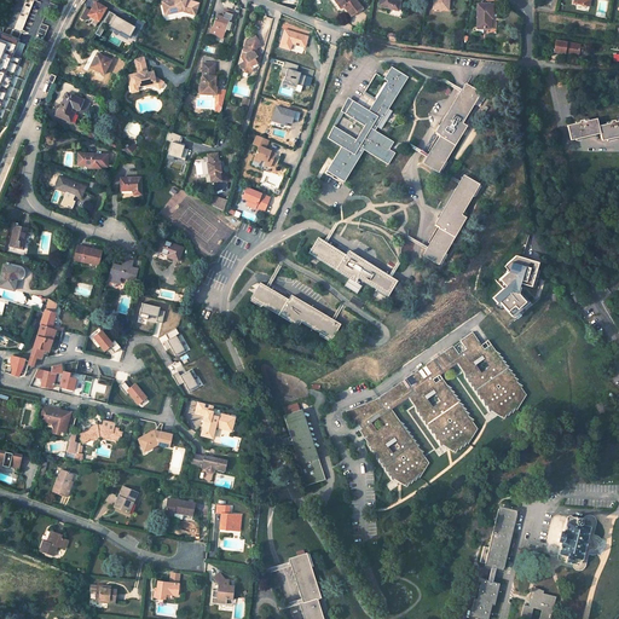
[(161,3),(165,15),(181,11),(195,16),(200,4),(186,0),(169,0),(166,1),(161,3)]
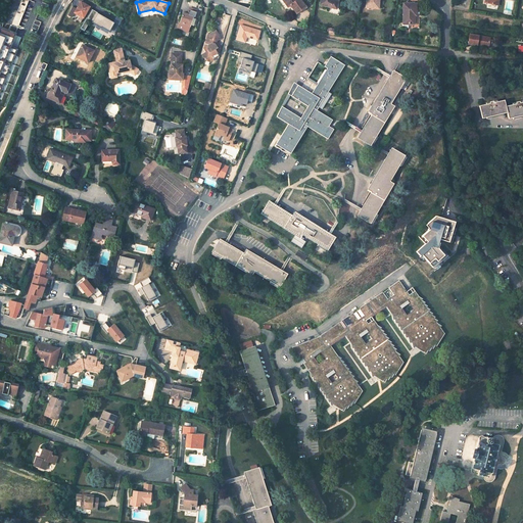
[(285,0),(286,1),(284,2),(288,6),(290,5),(296,13),(305,7),(300,0),(285,0)]
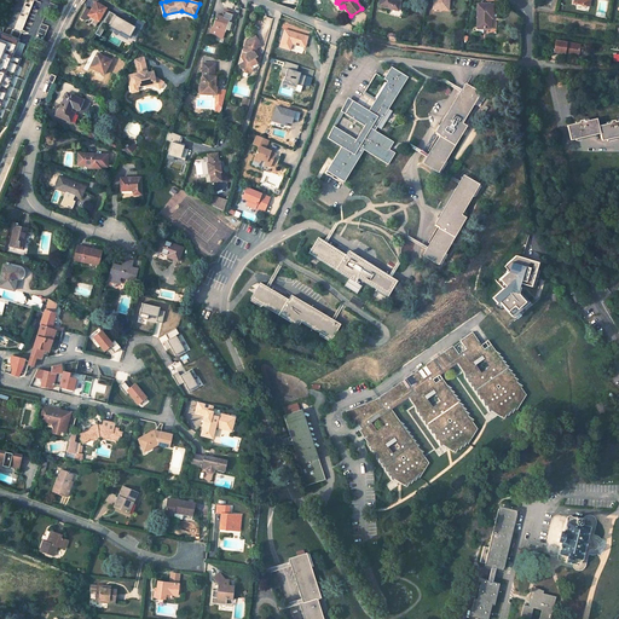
[(377,0),(377,5),(397,10),(399,4),(392,1),(392,0),(377,0)]
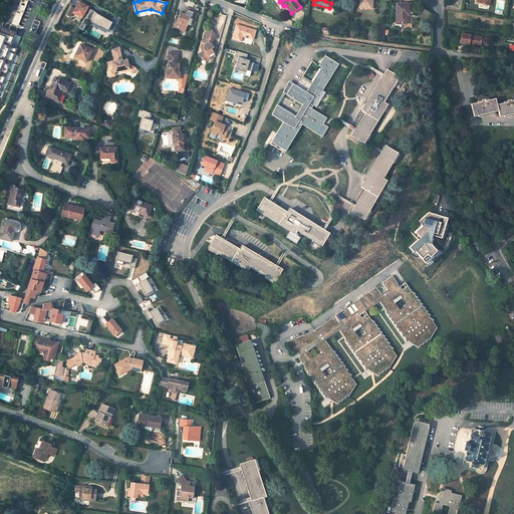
[(88,7),(79,2),(74,8),(72,12),(81,18),(88,7)]
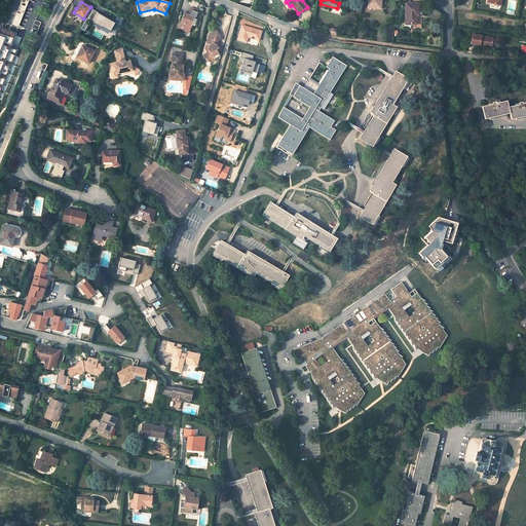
[(404,3),(404,23),(410,23),(409,25),(415,25),(415,15),(417,15),(417,3),(404,3)]
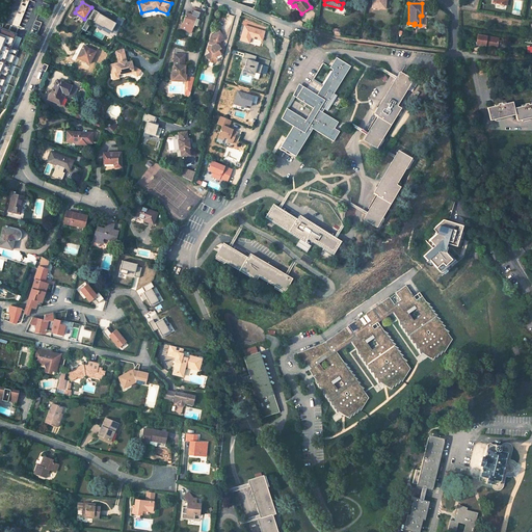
[(75,12),(77,8),(74,6),(68,16),(72,18),(75,12)]
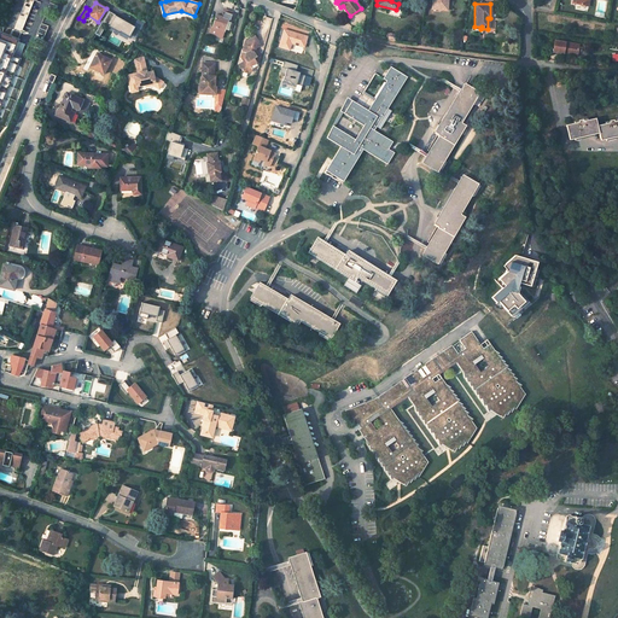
[(216,15),(210,34),(222,39),(228,18),(231,19),(233,12),(225,10),(222,17),(216,15)]
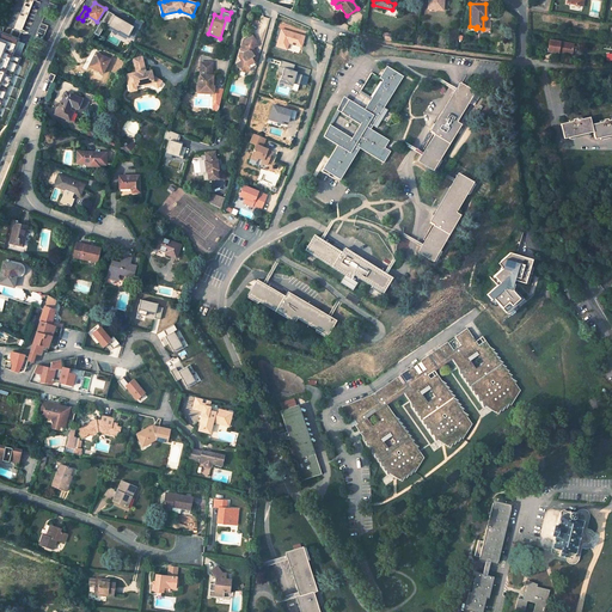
[(118,22),(120,19),(112,16),(114,14),(106,11),(101,20),(106,25),(106,26),(116,32),(118,29),(127,35),(132,26),(122,20),(121,23),(118,22)]
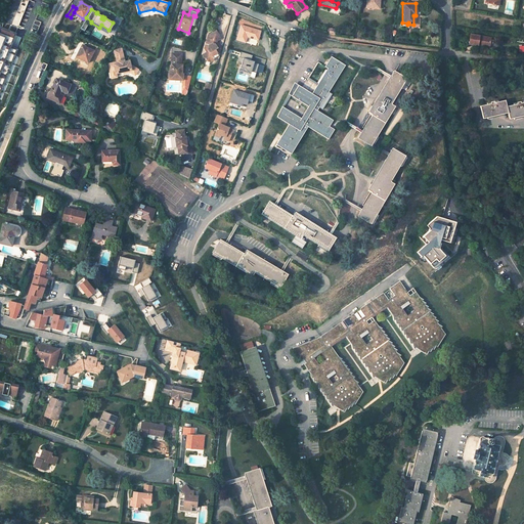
[(245,42),(247,37),(258,40),(260,31),(241,25),(236,39),(245,42)]
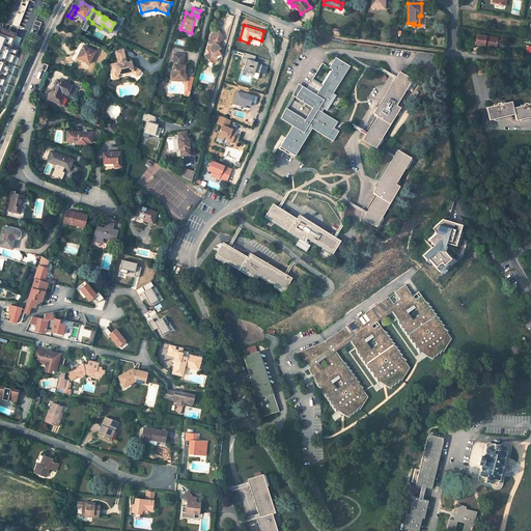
[(0,91),(17,51),(9,49),(15,35),(0,29),(0,91)]
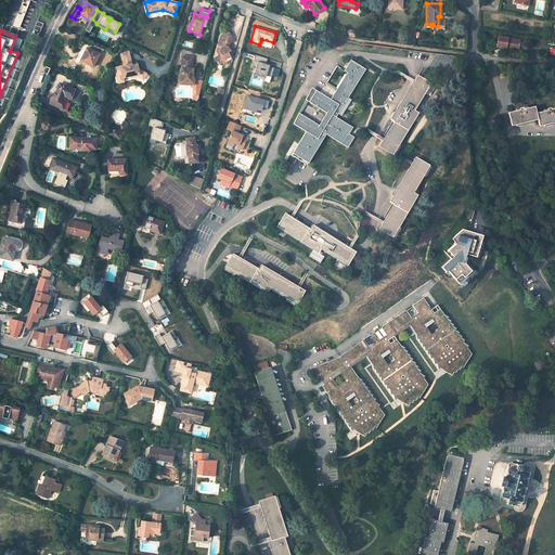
[(213,57),(216,63),(220,64),(222,63),(224,62),(226,60),(227,56),(230,57),(232,50),(229,49),(227,46),(229,42),(232,40),(228,31),(219,37),(221,40),(220,44),(217,43),(215,51),(217,55),(213,57)]
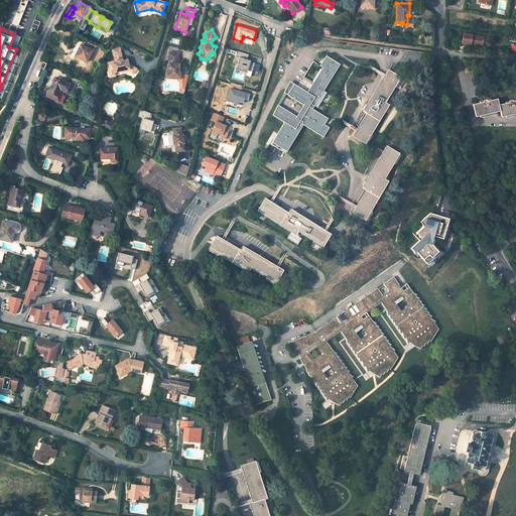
[(486,38),(465,34),(464,44),(473,46),(473,44),(480,45),(480,43),(485,44),(486,38)]
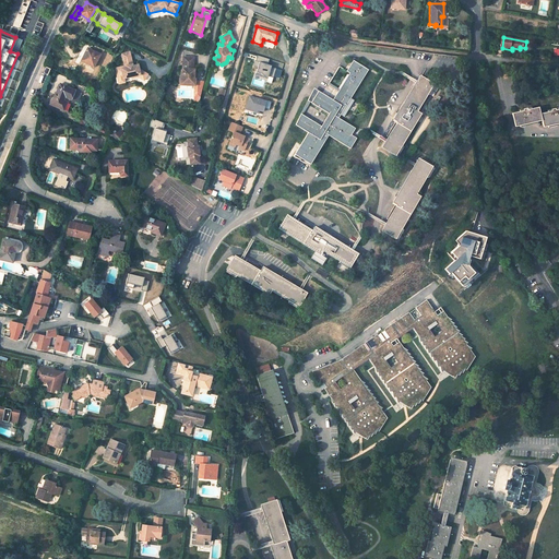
[(86,64),(92,67),(98,55),(86,48),(81,58),(87,62),(86,64)]
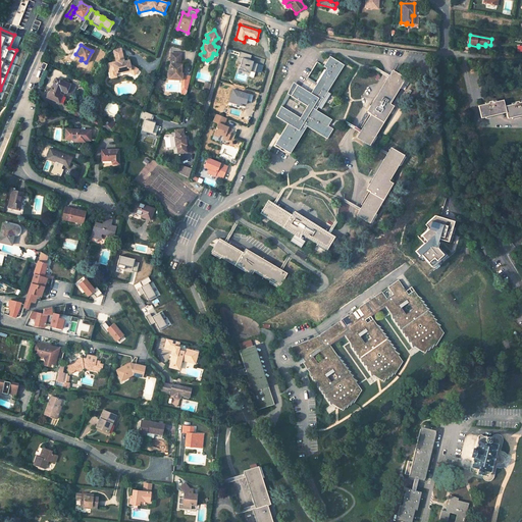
[(113,50),(115,61),(107,63),(110,77),(116,76),(115,72),(122,71),(128,69),(128,71),(134,74),(138,69),(129,64),(128,60),(123,61),(120,48),(113,50)]
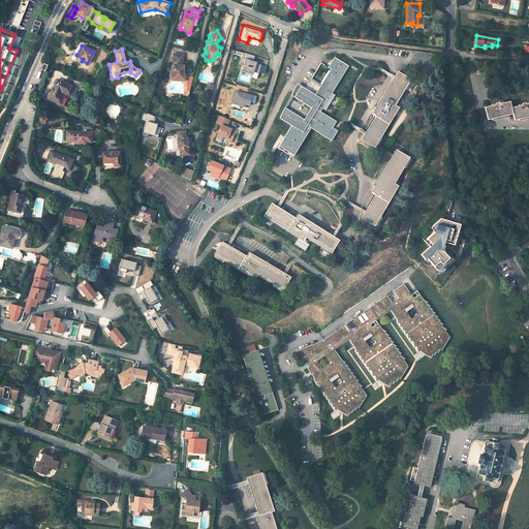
[(256,62),(253,61),(254,56),(243,52),(242,57),(241,57),(239,62),(244,63),(242,67),(248,69),(248,70),(253,72),(253,71),(258,73),(261,64),(256,63),(256,62)]
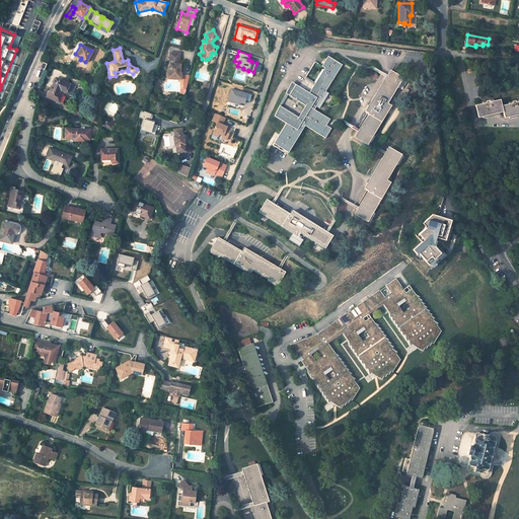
[(167,78),(173,78),(173,77),(177,77),(177,79),(180,79),(181,73),(179,73),(180,64),(178,64),(179,53),(169,53),(168,68),(167,68),(167,72),(166,73),(166,76),(167,77),(167,78)]
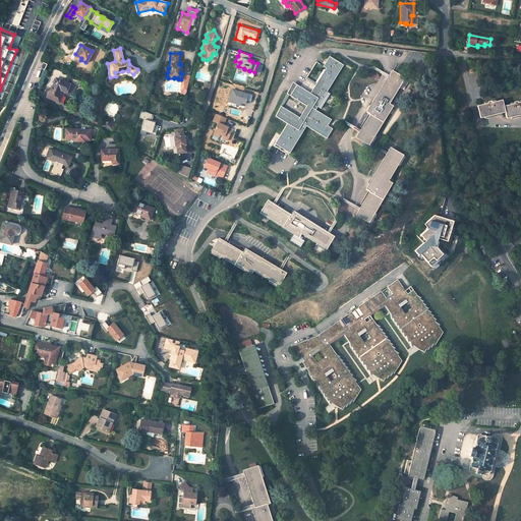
[(292,80),(286,92),(303,102),(303,103),(306,105),(303,110),(303,109),(299,116),(280,104),(275,115),(286,122),(274,142),(289,152),(306,125),(326,137),(332,127),(327,124),(331,118),(315,108),(343,63),(332,56),(329,54),(323,64),(326,66),(309,91),(292,80)]
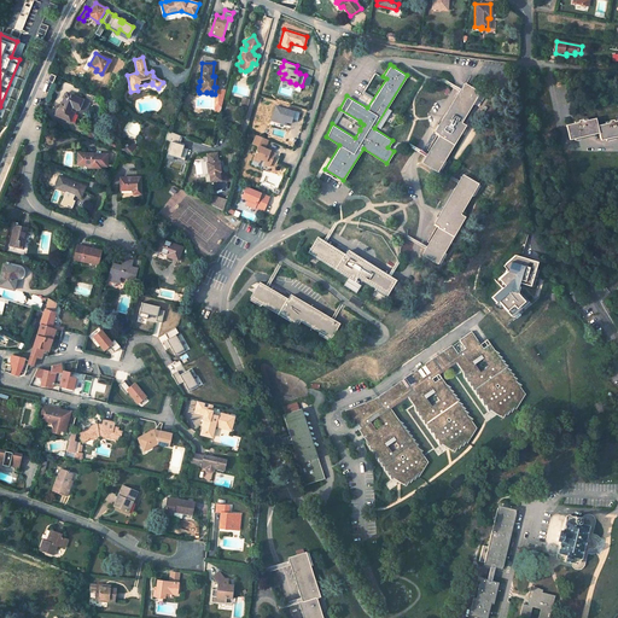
[(423,158),(437,167),(466,122),(461,118),(481,89),(466,81),(436,127),(441,130),(423,158)]
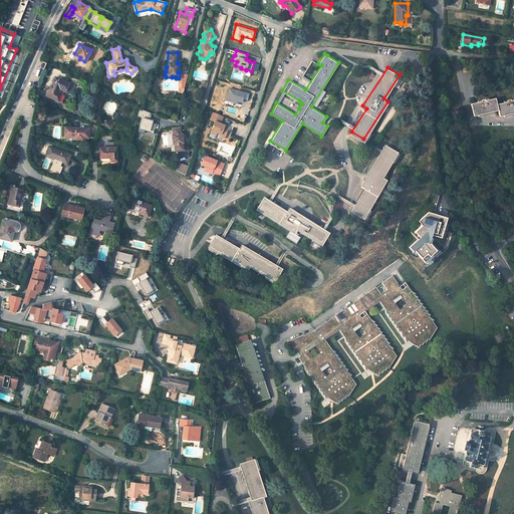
[(54,77),(48,91),(47,90),(45,96),(57,101),(61,94),(55,91),(57,88),(64,91),(68,83),(54,77)]
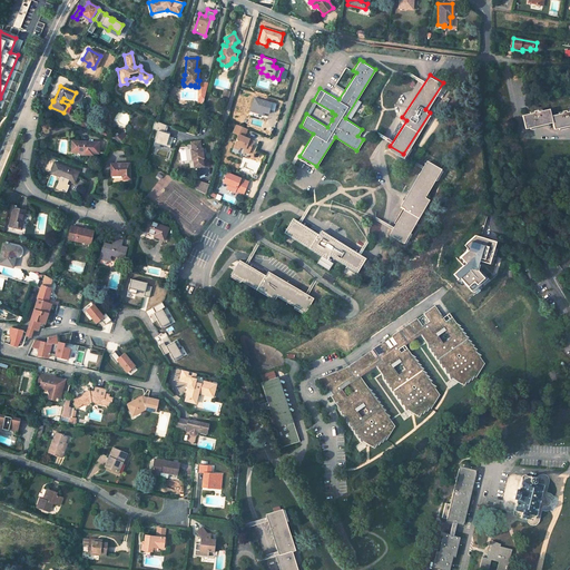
[(254,98),(249,110),(263,115),(264,112),(267,114),(268,110),(274,111),(276,104),(271,101),(271,102),(254,98)]
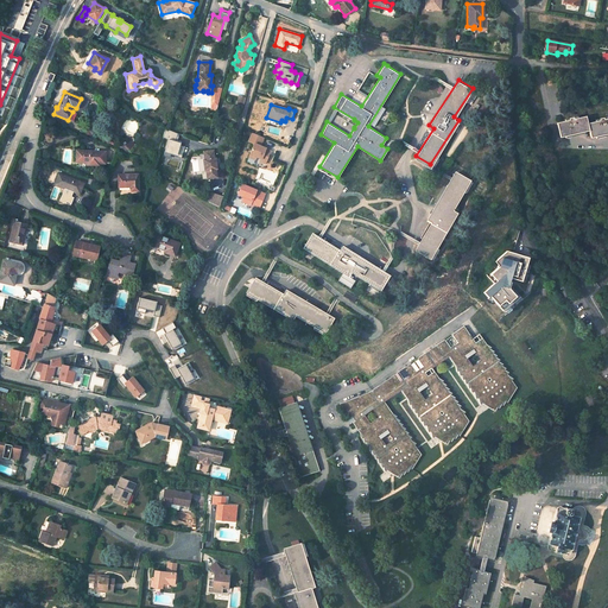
[(557,124),(559,138),(589,132),(590,140),(607,135),(607,120),(605,122),(605,120),(600,121),(600,122),(588,125),(586,118),(574,120),(572,119),(569,120),(569,121),(557,124)]
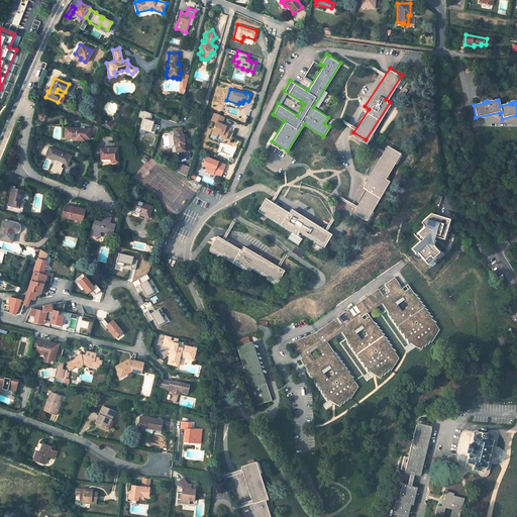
[(149,119),(151,113),(140,110),(138,116),(149,119)]
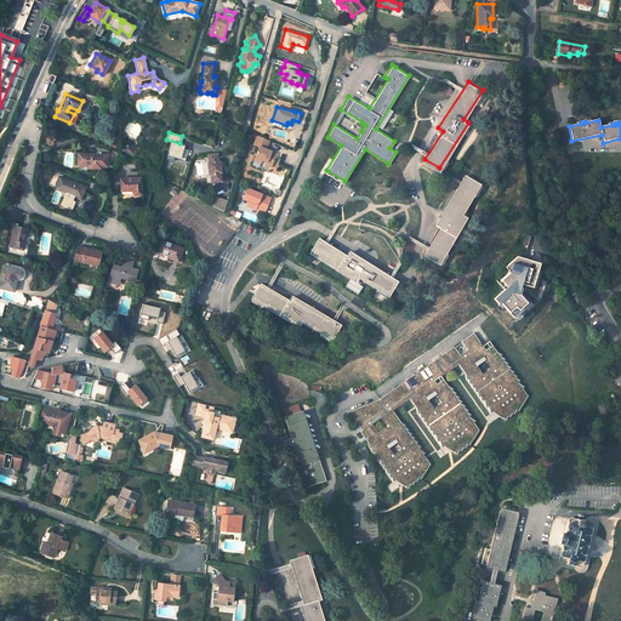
[(275,153),(266,149),(269,140),(257,135),(254,144),(258,147),(254,159),(260,163),(261,159),(266,161),(265,164),(271,166),(275,153)]
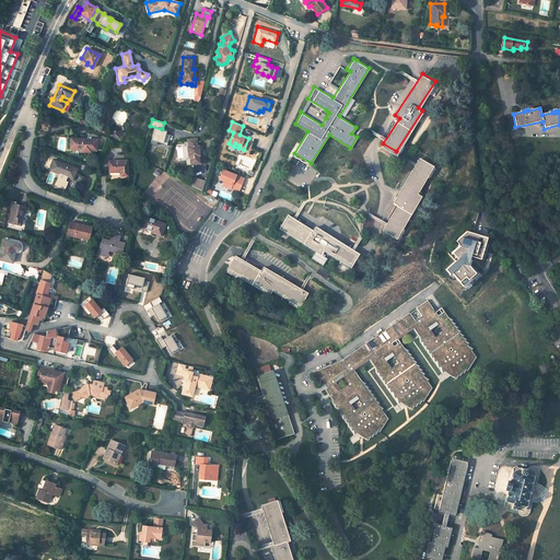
[(109,132),(116,139),(123,132),(116,127),(109,132)]
